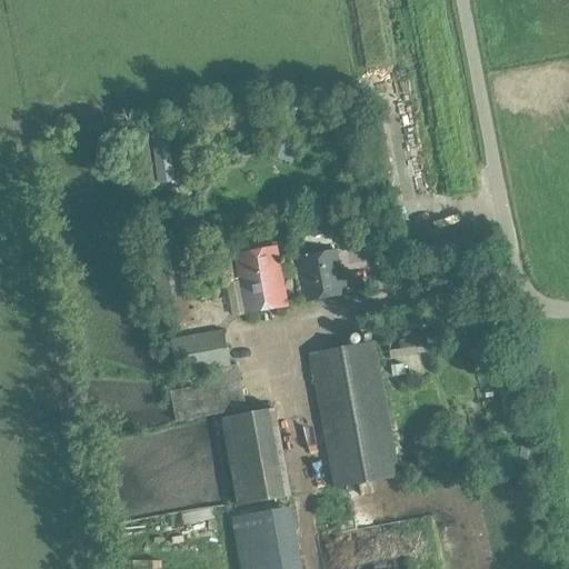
[(263,157),(293,165),(303,131),(273,122),(263,157)]
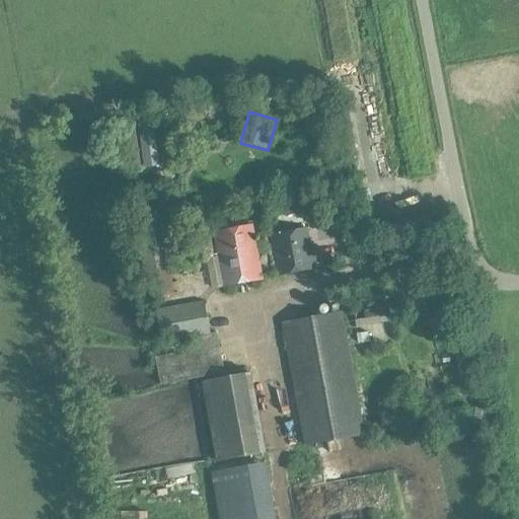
[(159,166),(153,118),(138,120),(144,168),(159,166)]
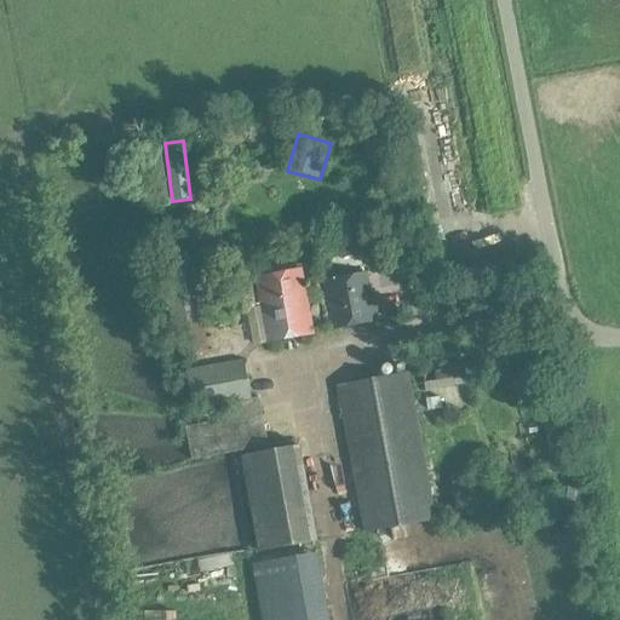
[(250,270),(225,274),(224,274),(231,314),(257,309),(250,270)]
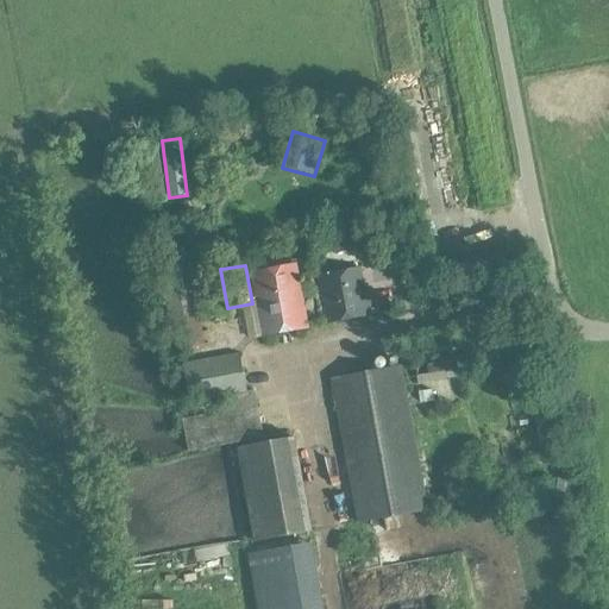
[(252,274),(264,337),(307,328),(296,265),(252,274)]
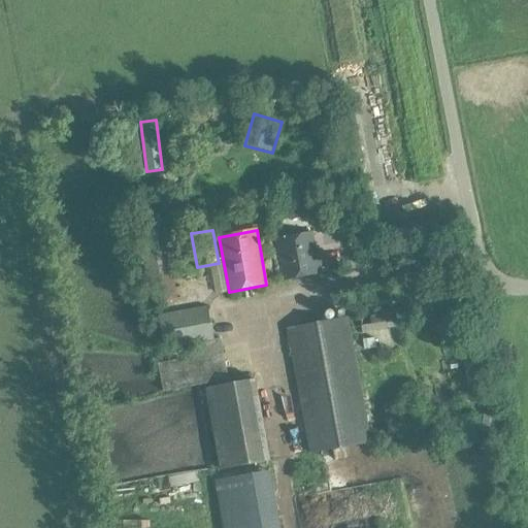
[(321,273),(312,233),(276,240),(284,281),(321,273)]
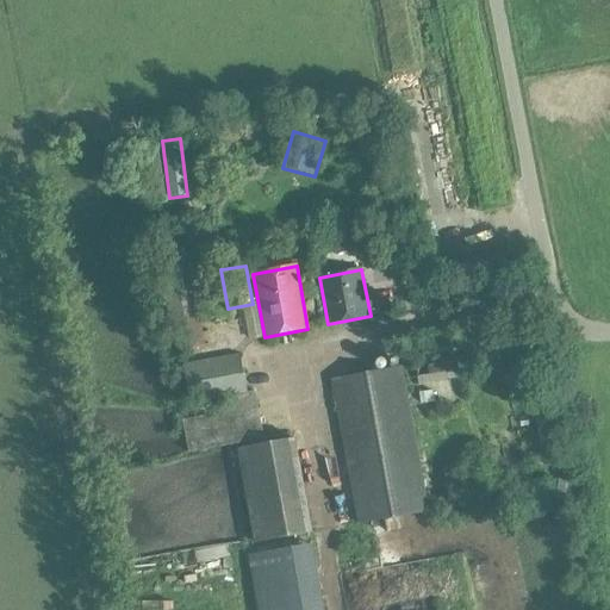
[(453,354),(450,340),(412,347),(419,386),(465,378),(460,353),(453,354)]
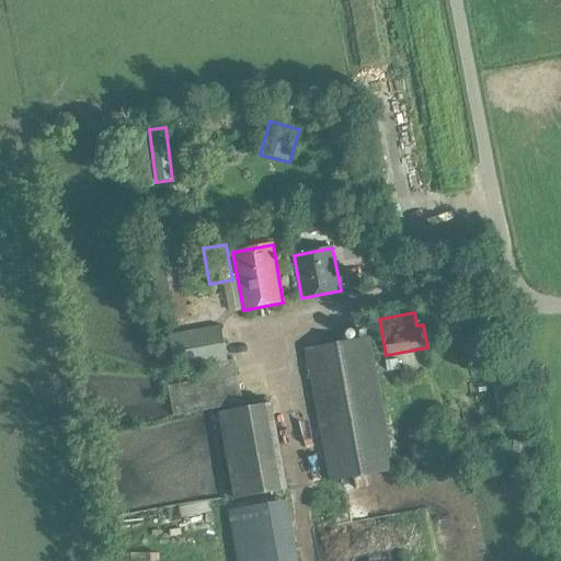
[(457,317),(444,319),(446,333),(460,331),(457,317)]
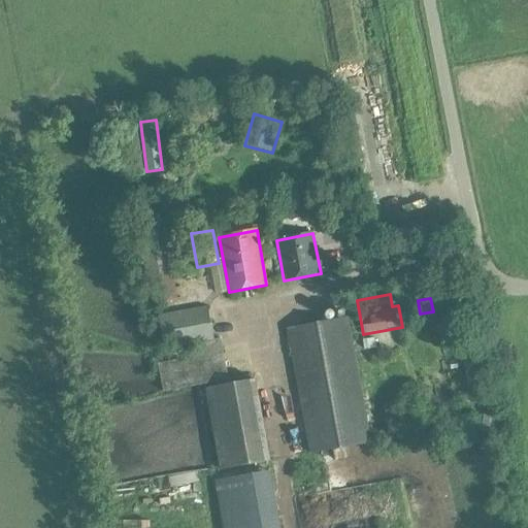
[(416,301),(401,304),(404,318),(418,316),(416,301)]
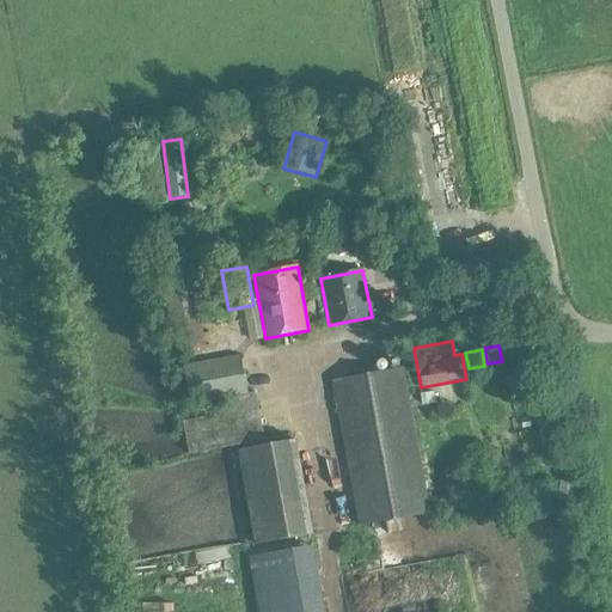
[(248,395),(240,356),(184,367),(191,405),(232,398),(248,395)]
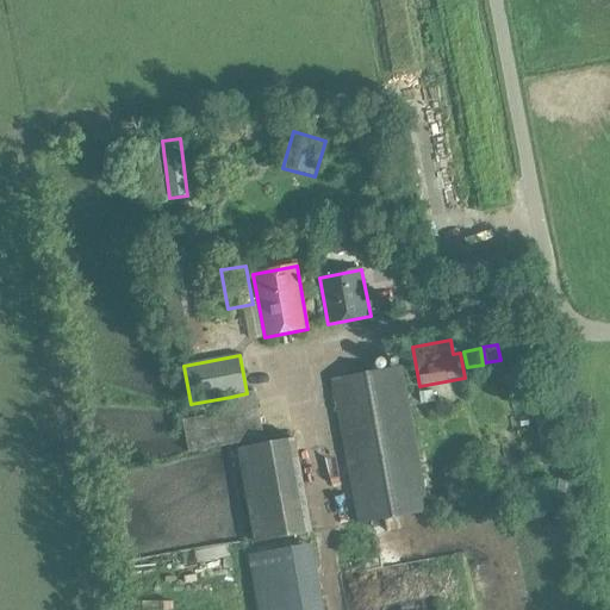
[(403,367),(331,380),(359,526),(430,512),(403,367)]
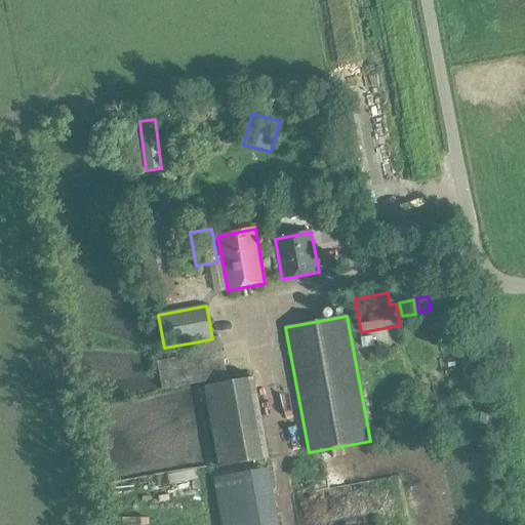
[(212,338),(199,341),(201,354),(157,362),(162,391),(228,378),(220,337),(212,338)]
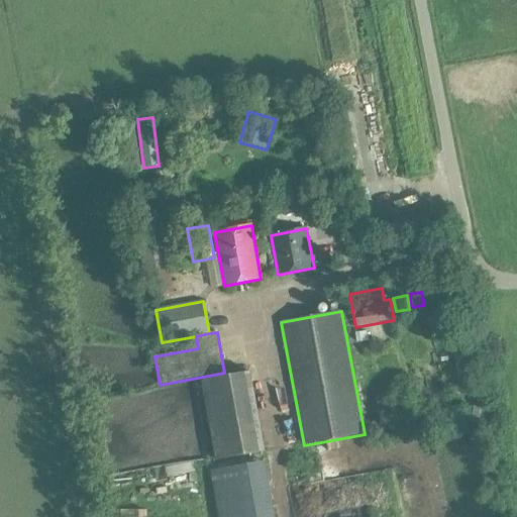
[(273,516),(264,461),(212,471),(219,516),(273,516)]
